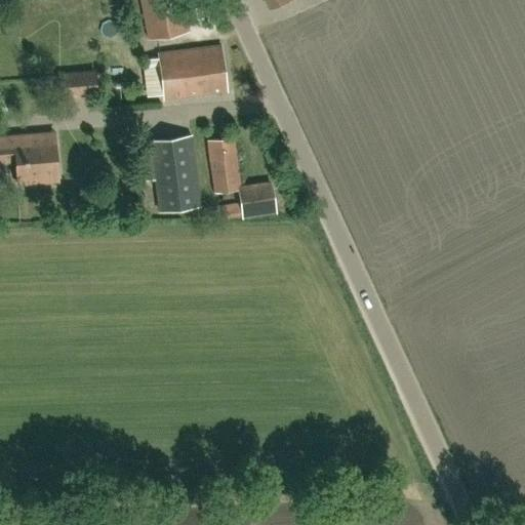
[(139,0),(148,38),(188,30),(182,0),(139,0)]
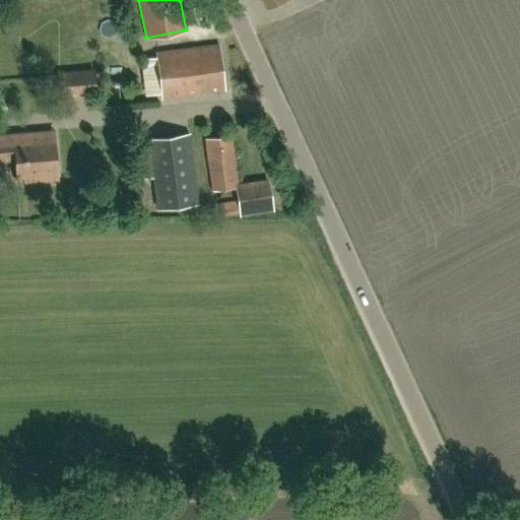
[(163,96),(224,88),(218,44),(156,51),(163,96)]
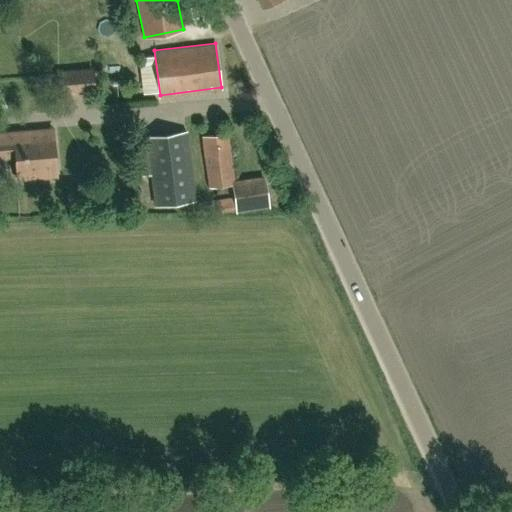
[(61,94),(94,92),(92,68),(59,70),(61,94)]
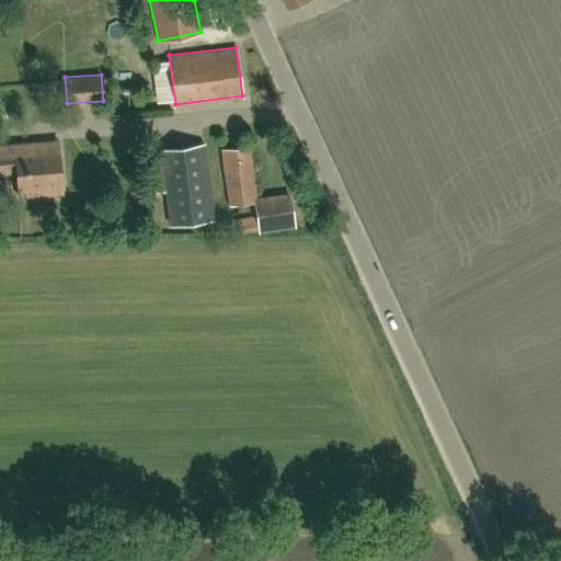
[(170,224),(213,218),(203,145),(160,151),(170,224)]
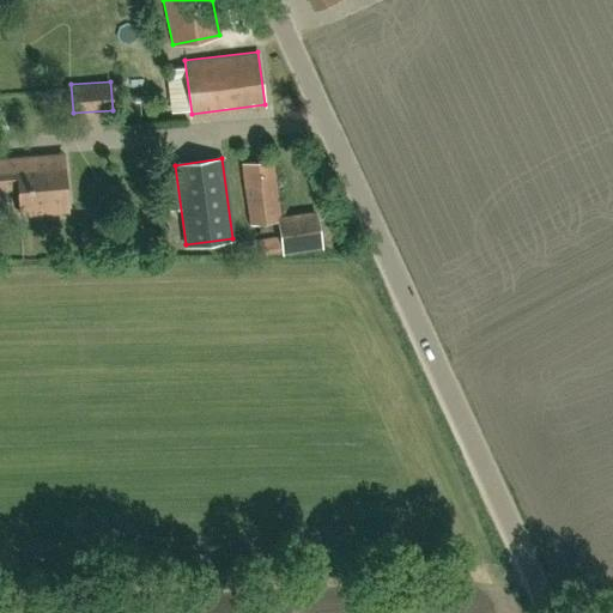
[(316,214),(280,220),(272,159),(243,164),(252,223),(278,219),(283,253),(321,248),(316,214)]
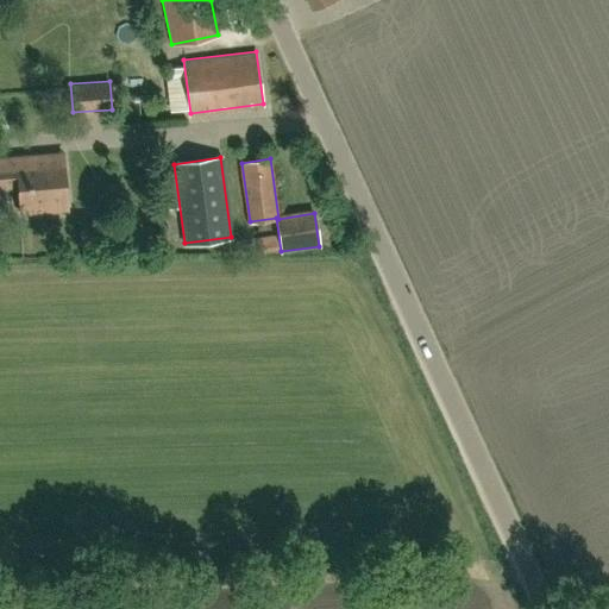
[(31,171),(31,161),(0,162),(0,192),(13,190),(14,207),(41,205),(41,214),(63,212),(60,169),(31,171)]
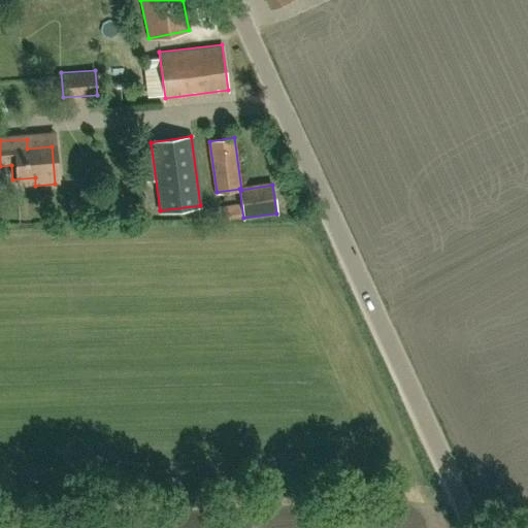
All buildings are outlined.
